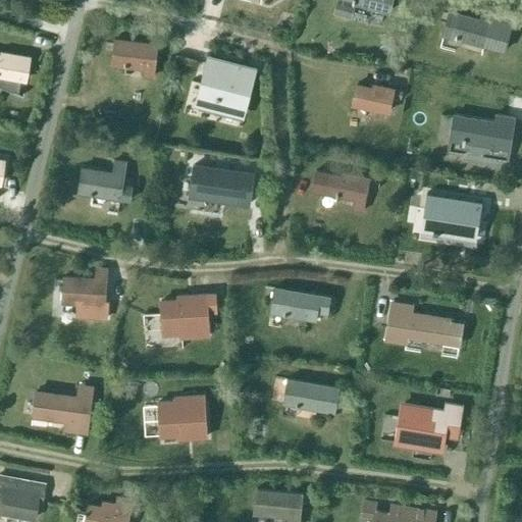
[(336,0),(334,12),(351,17),(355,3),(388,12),(390,0),(336,0)]
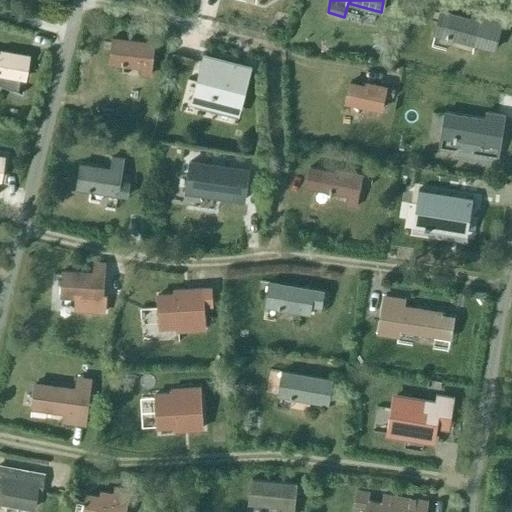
[(441,10),(434,34),(449,38),(450,34),(467,38),(466,42),(473,44),(494,50),(504,13),(474,5),(470,18),(441,10)]
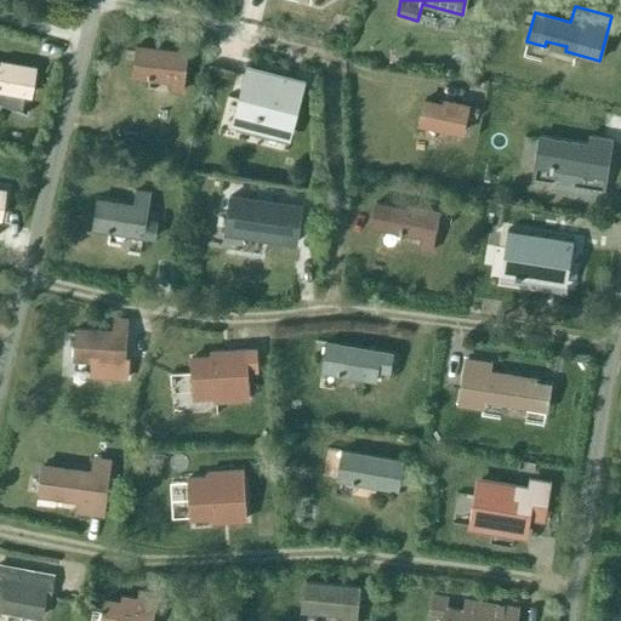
[(182,91),(183,81),(187,52),(136,46),(134,77),(171,80),(171,90),(182,91)]
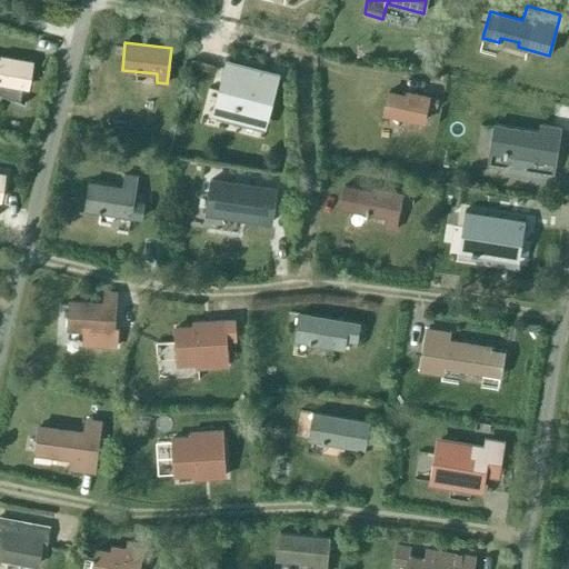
[(26,87),(31,62),(0,56),(0,95),(22,105),(23,102),(18,101),(21,86),(26,87)]
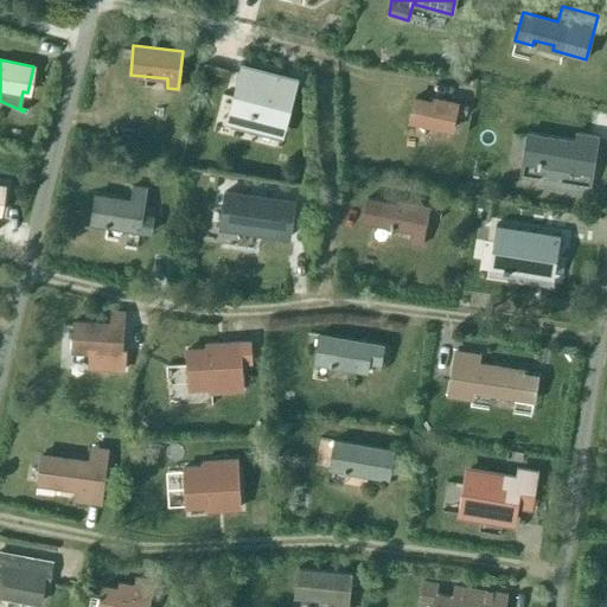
[(244,66),(231,119),(280,132),(293,78),(298,80),(298,77),(241,63),(240,65),(244,66)]
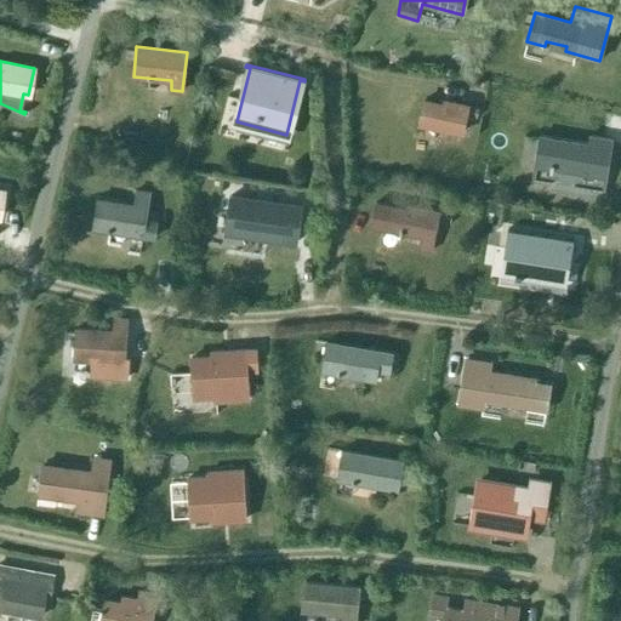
[(462,132),(468,106),(444,101),(443,104),(423,100),(419,124),(462,132)]
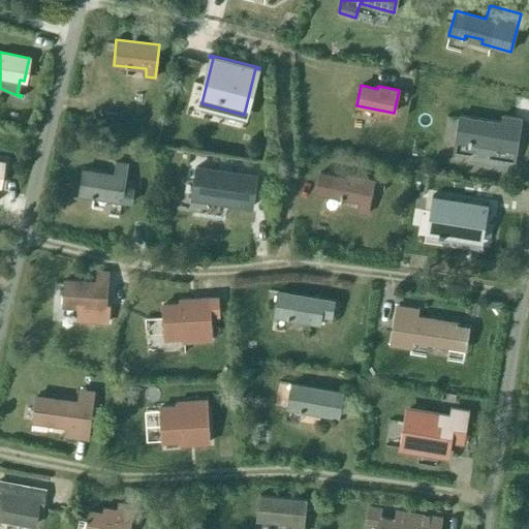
[(407,92),(399,90),(397,98),(405,100),(407,92)]
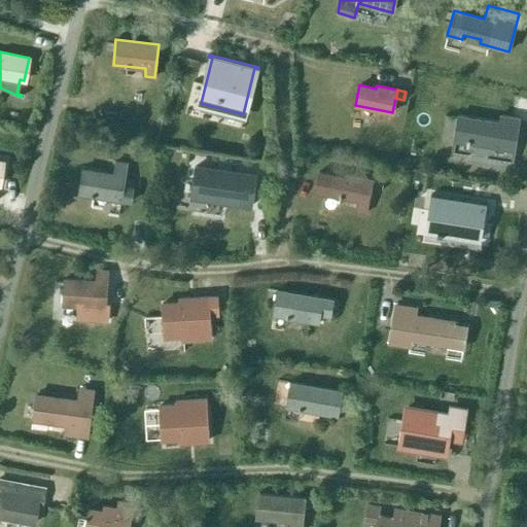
[(458,115),(453,141),(468,143),(469,139),(489,142),(489,146),(514,151),(520,118),(499,115),(498,121),(458,115)]
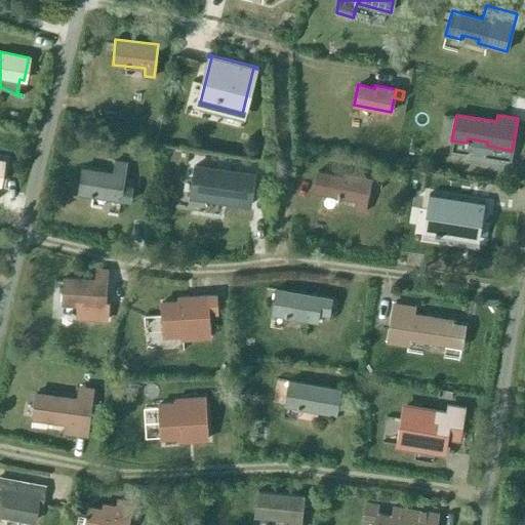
[(114,160),(113,172),(82,168),(79,193),(131,201),(133,186),(123,185),(126,161),(114,160)]
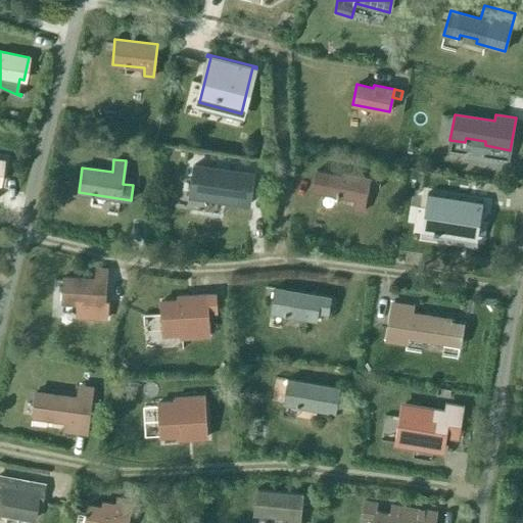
[(193,165),(189,195),(249,204),(254,174),(193,165)]
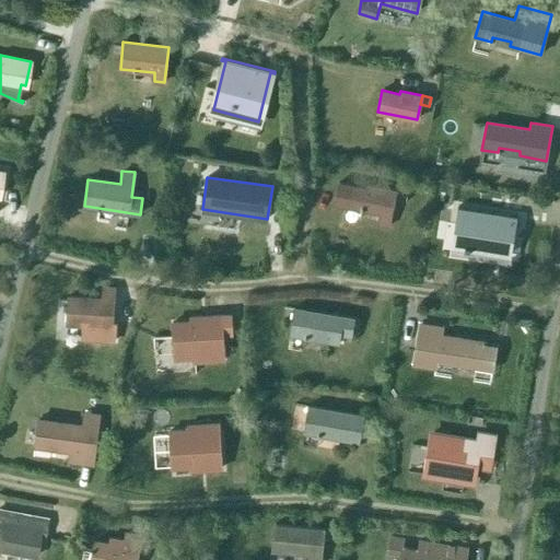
[(366,188),(349,185),(338,183),(334,203),(380,213),(377,224),(388,226),(389,225),(388,225),(396,190),(368,185),(366,188)]
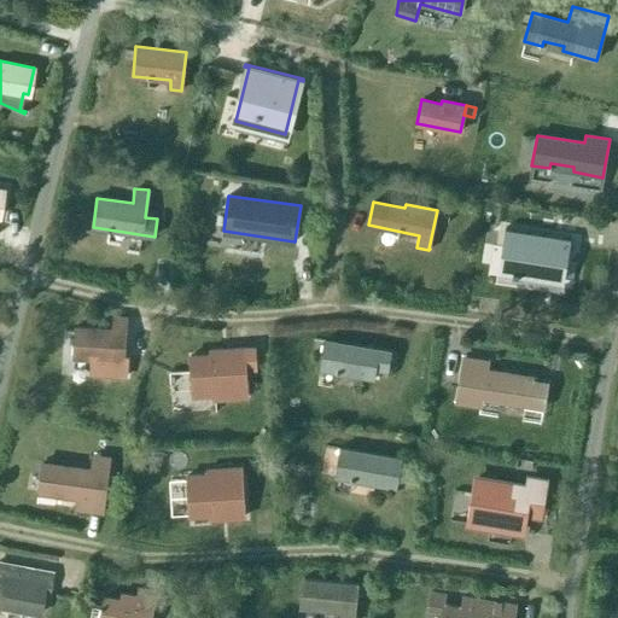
[(500,270),(499,279),(561,290),(569,240),(570,240),(571,239),(506,228),(502,248),(503,248),(500,270)]
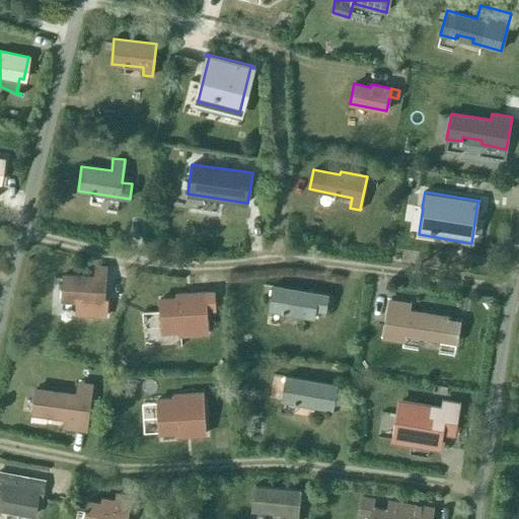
[(63,275),(62,299),(76,300),(76,314),(106,316),(106,299),(104,299),(105,267),(95,266),(94,276),(63,275)]
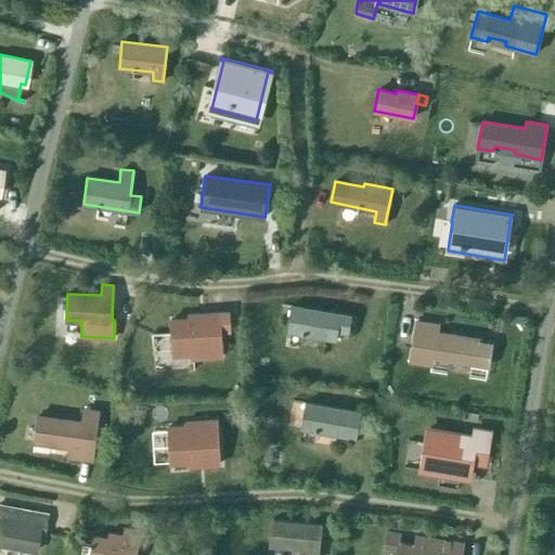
[(350,314),(340,313),(292,306),(287,332),(335,339),(336,331),(348,333),(350,314)]
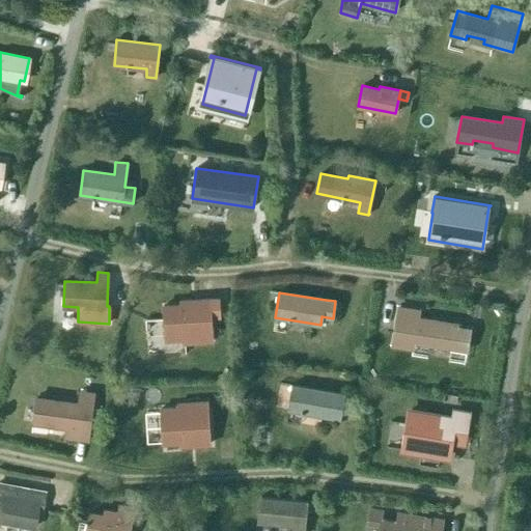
[(182,305),(164,306),(166,340),(184,339),(184,343),(213,341),(211,316),(219,315),(218,299),(210,299),(180,301),(182,305)]
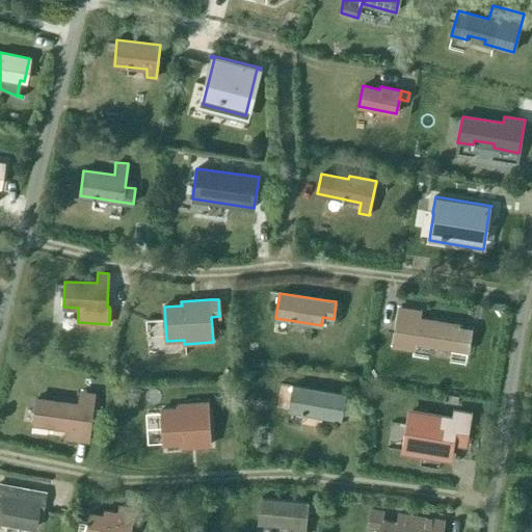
[(398,309),(392,346),(414,349),(415,342),(417,334),(431,336),(430,344),(451,348),(468,351),(471,330),(455,327),(456,324),(419,318),(420,312),(398,309)]
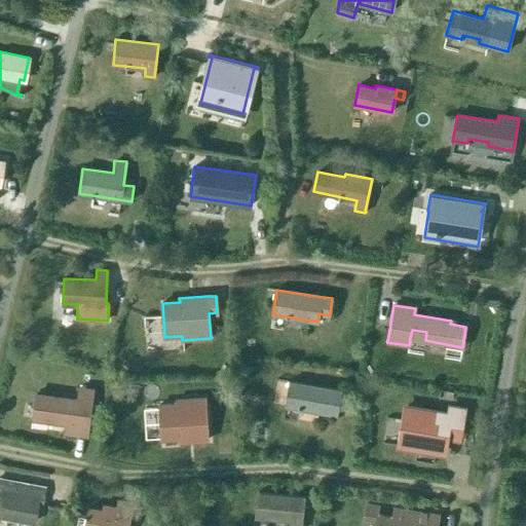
[(341,390),(341,389),(290,381),(286,406),(336,415),(339,401),(347,402),(349,392),(341,390)]
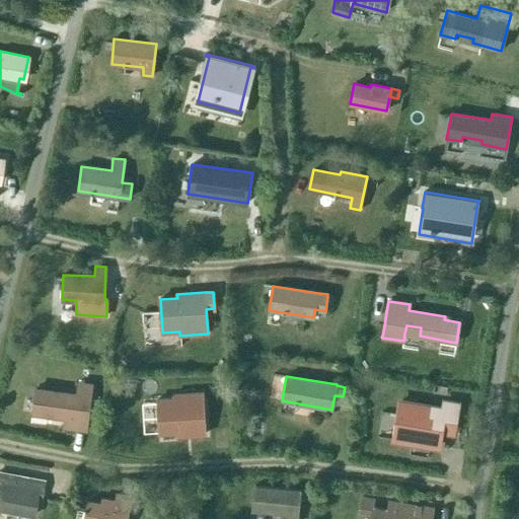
[(42,389),(35,388),(32,414),(48,416),(48,414),(64,416),(63,427),(85,429),(91,384),(77,383),(76,394),(42,389)]
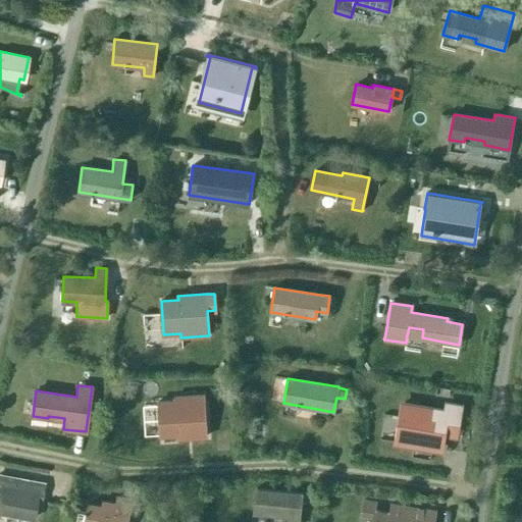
[(206,436),(204,395),(175,397),(175,401),(158,402),(160,435),(177,434),(177,438),(206,436)]
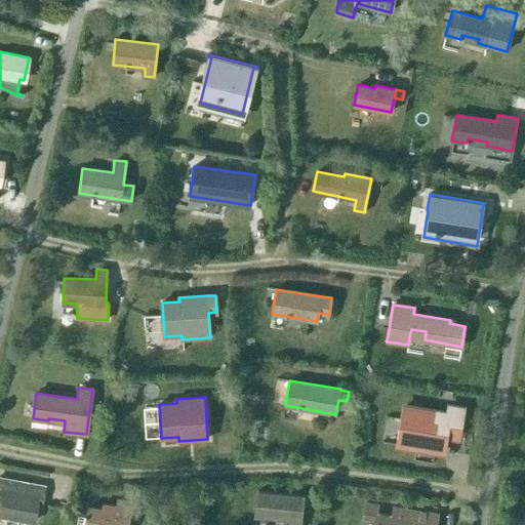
[(403,402),(395,447),(416,451),(417,441),(431,444),(429,453),(444,455),(447,439),(449,428),(462,430),(467,407),(447,403),(446,409),(403,402)]
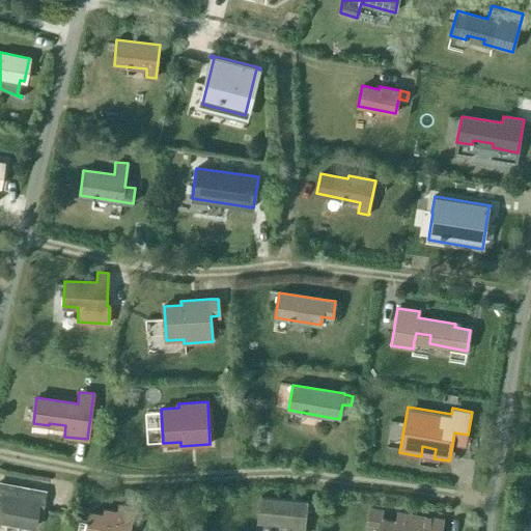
[(44,492),(0,482),(0,522),(33,528),(37,503),(42,504),(44,492)]
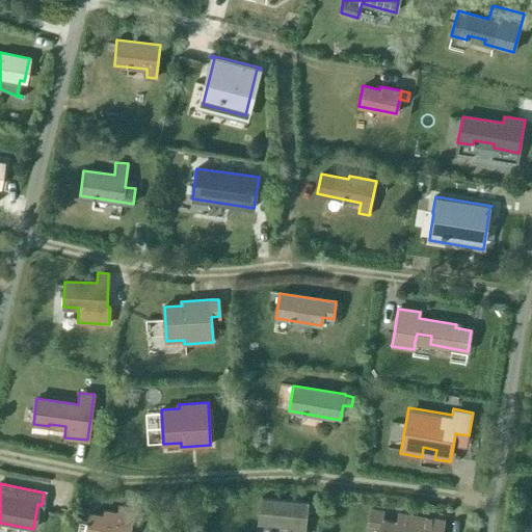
[(303,531),(304,528),(308,503),(261,498),(259,524),(293,527),(292,531),(303,531)]
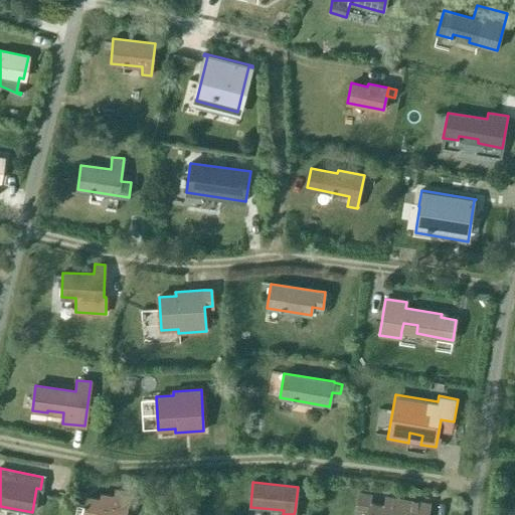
[(74,514),(125,514),(130,493),(115,490),(113,502),(87,497),(84,506),(76,505),(74,514)]
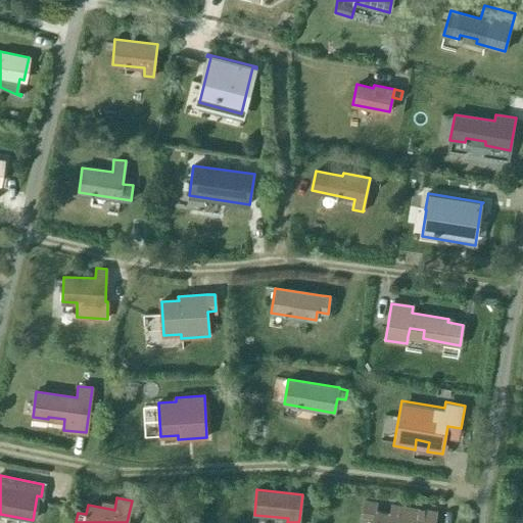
[(390,504),(389,513),(375,511),(376,504),(364,502),(362,517),(373,519),(372,522),(434,522),(436,512),(390,504)]
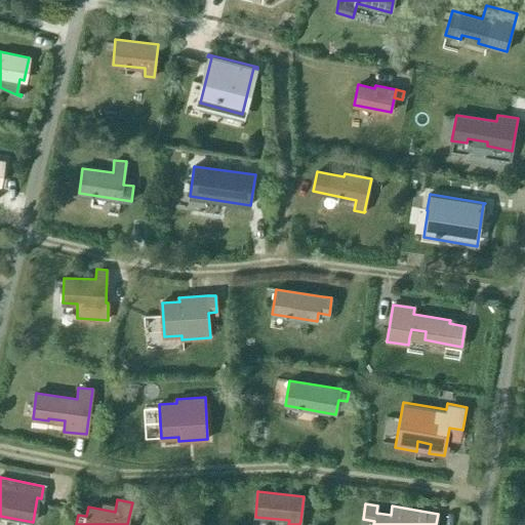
All buildings are outlined.
